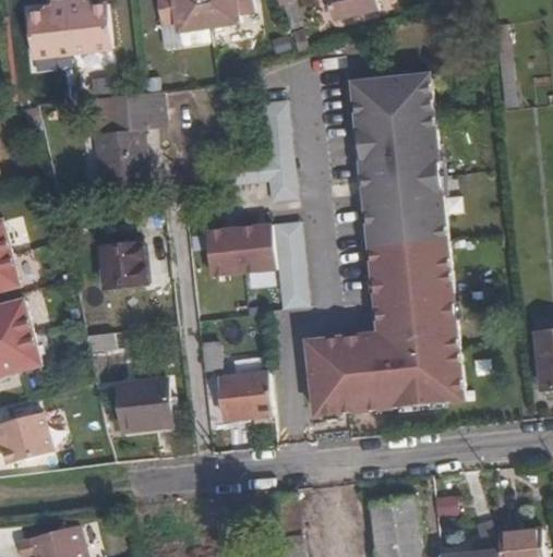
[(72,52),(65,0),(48,0),(48,4),(49,7),(43,8),(23,10),(28,58),(72,52)]
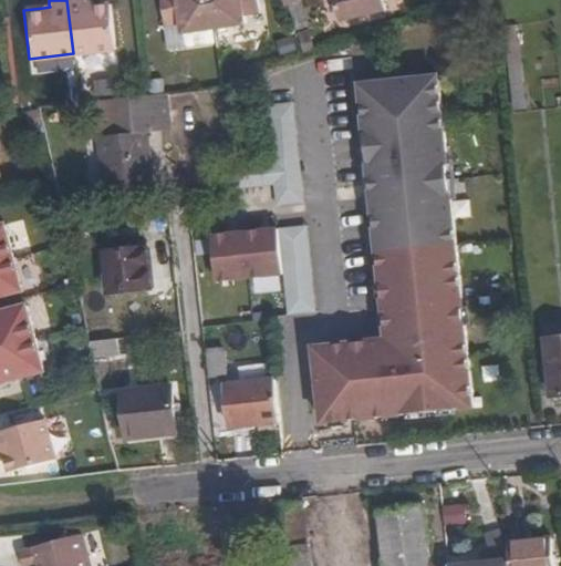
[(85,0),(66,0),(73,53),(117,48),(112,0),(92,2),(85,2),(85,0)]
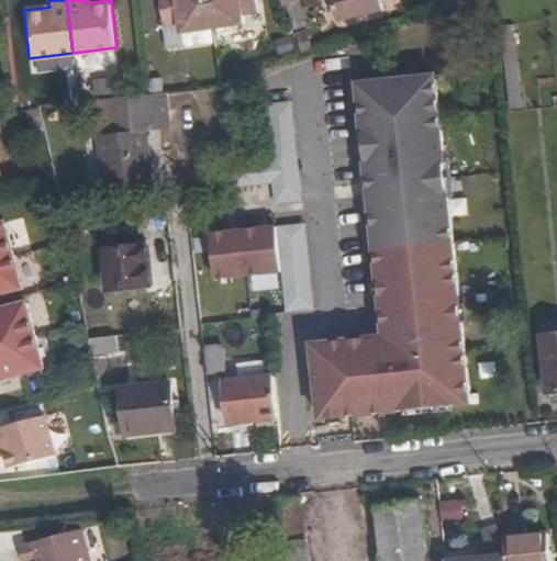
[(207,31),(202,0),(156,0),(159,27),(173,26),(174,34),(179,34),(180,44),(185,47),(209,45),(207,31)]
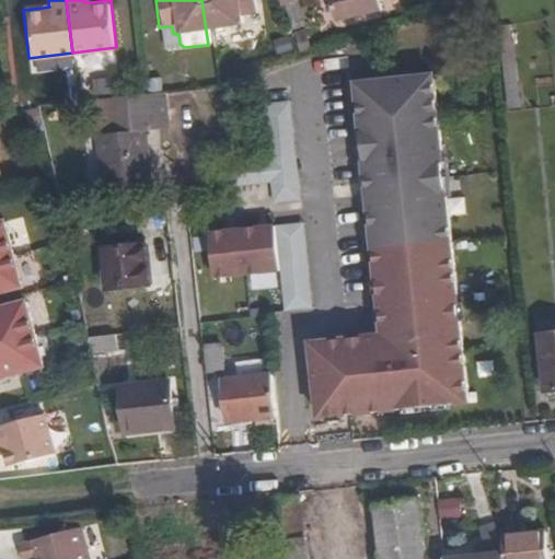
[(201,0),(206,31),(239,26),(238,15),(235,0),(201,0)]
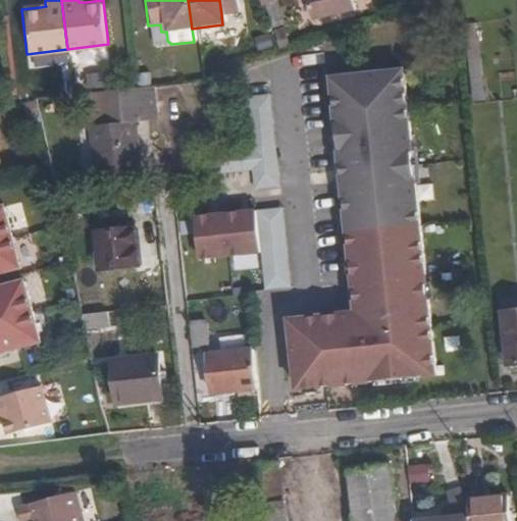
[(235,13),(233,0),(219,0),(221,14),(235,13)]
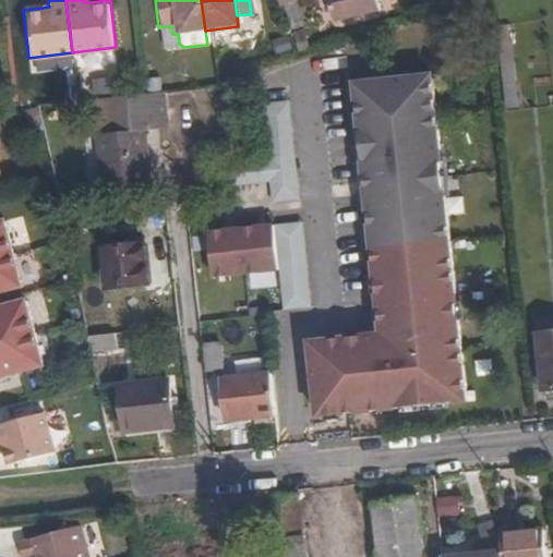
[(332,0),(336,19),(383,8),(381,0),(332,0)]
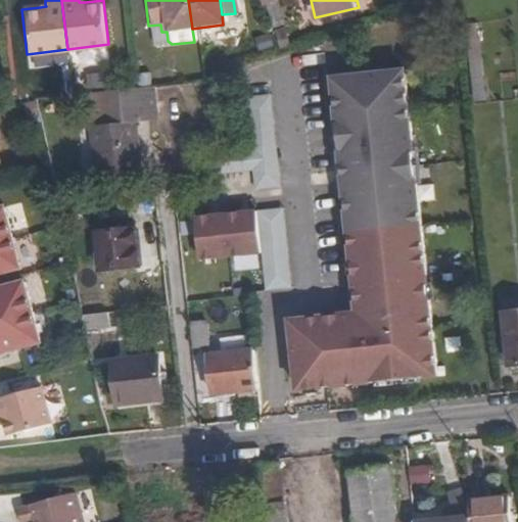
[(472,22),(463,24),(470,102),(483,101),(477,39),(473,39),(472,22)]
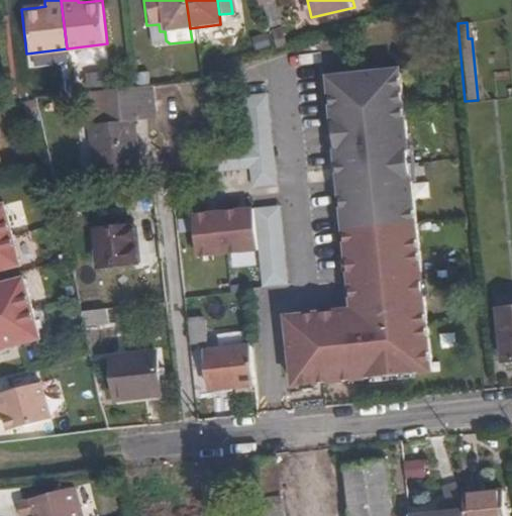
[(396,69),(324,77),(349,309),(283,316),(290,385),(427,371),(396,69)]
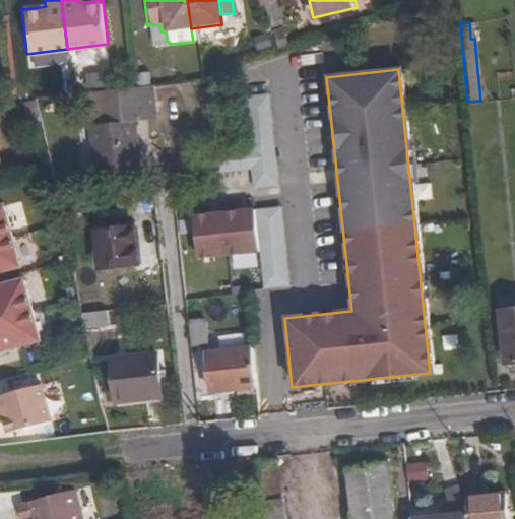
[(240,96),(245,148),(210,151),(212,172),(248,169),(250,189),(275,186),(265,93),(240,96)]
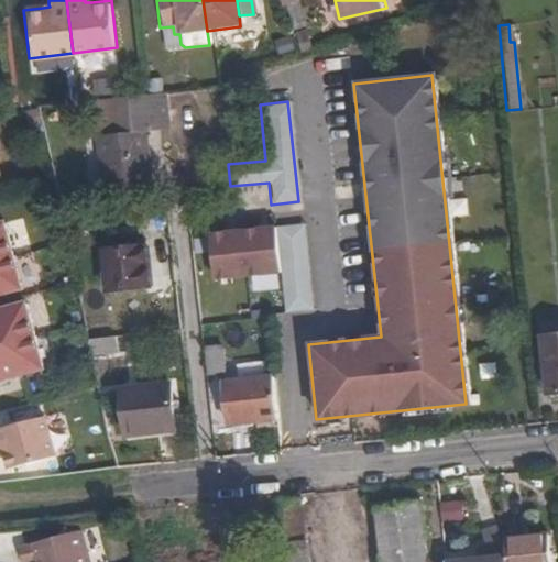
[(151,105),(90,111),(120,117),(131,119),(137,121),(140,121),(142,119),(149,114),(152,112),(151,105)]
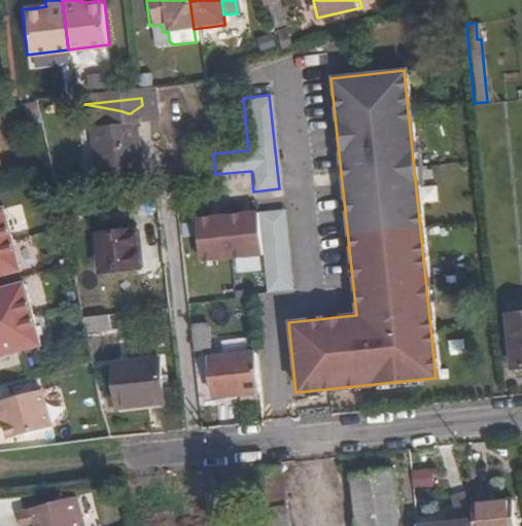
[(144,120),(142,105),(139,107),(133,111),(131,113),(128,113),(123,111),(112,109),(84,104),(94,179),(137,174),(132,121),(144,120)]
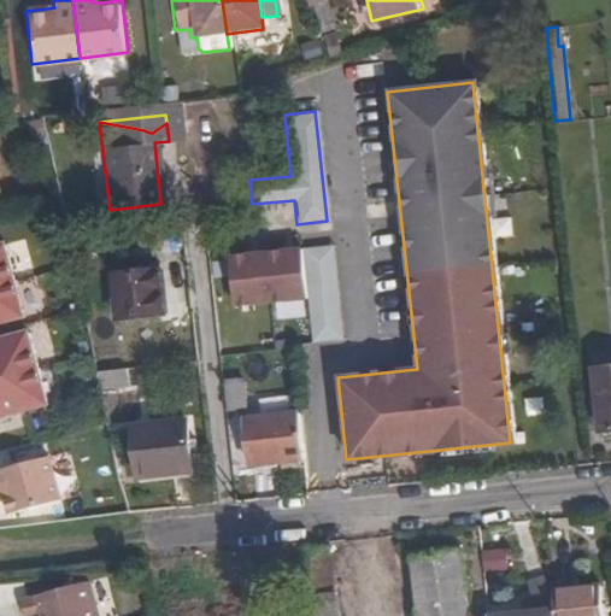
[(0,322),(22,317),(3,245),(0,245),(0,322)]
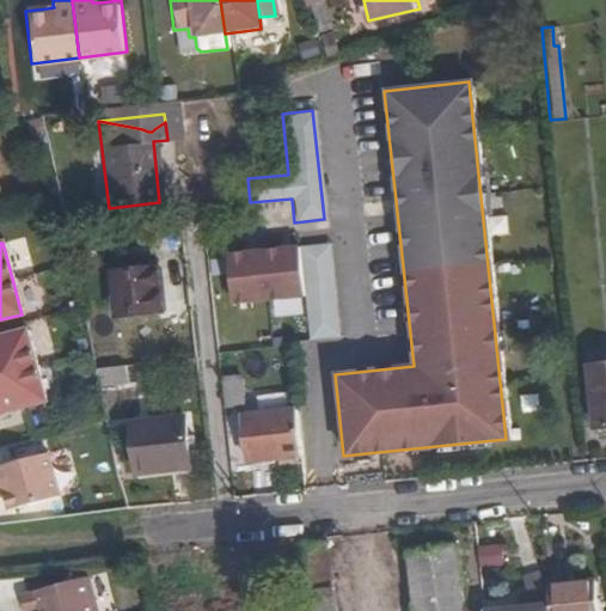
[(295,246),(301,295),(306,338),(336,336),(325,243),(295,246)]
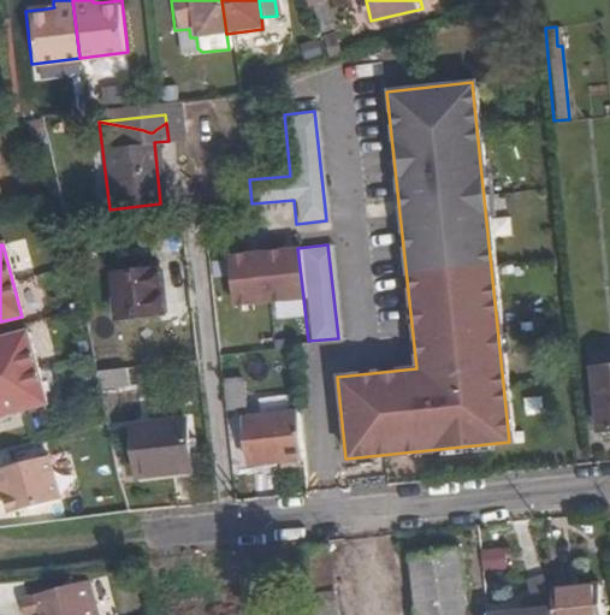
[(297,248),(225,255),(230,305),(303,297),(297,248)]
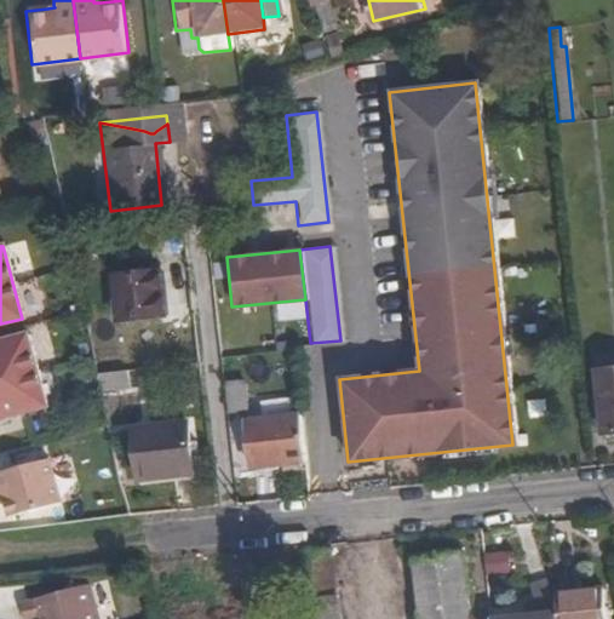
[(158,317),(151,269),(112,273),(116,321),(158,317)]
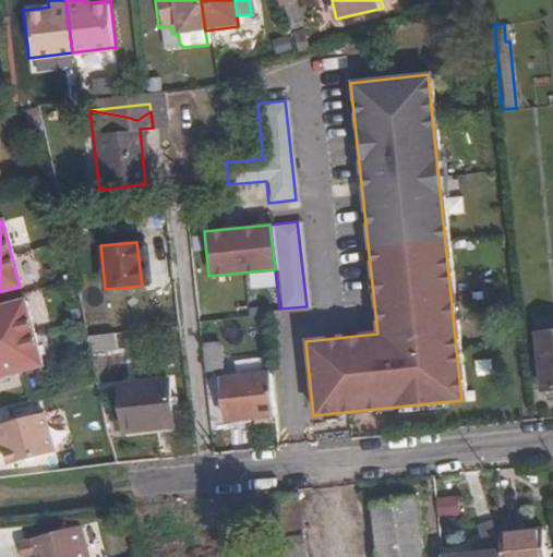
[(0,376),(41,365),(24,301),(0,306),(0,376)]
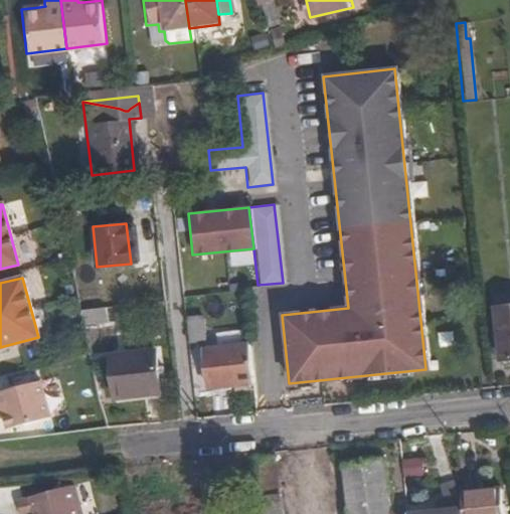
[(509,357),(509,305),(492,308),(498,359),(509,357)]
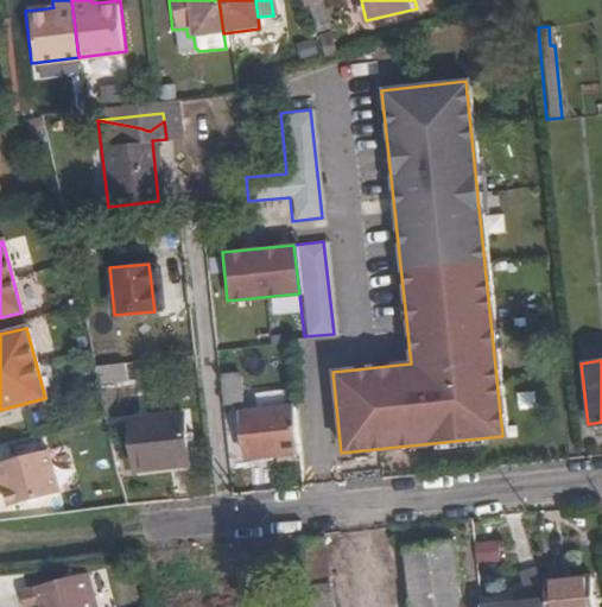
[(105,384),(125,381),(122,365),(102,367),(105,384)]
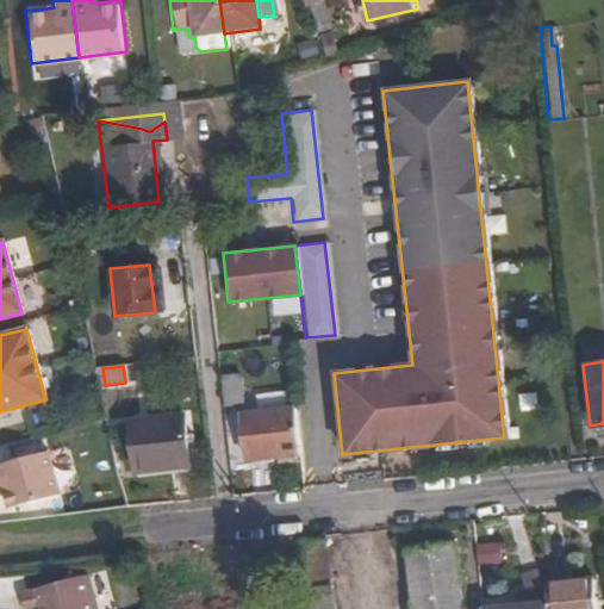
[(220,404),(240,402),(237,374),(218,377),(220,404)]
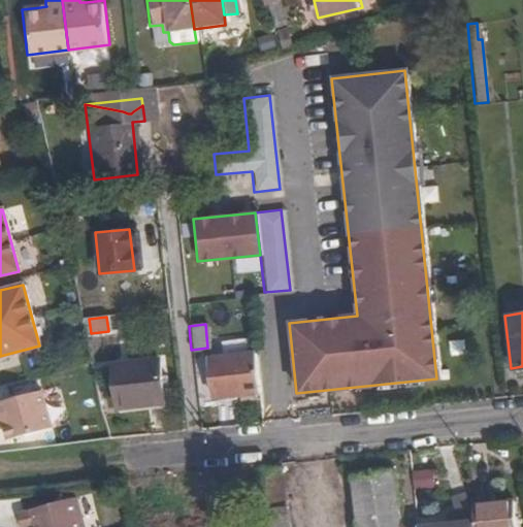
[(209,398),(257,393),(253,353),(205,358),(209,398)]
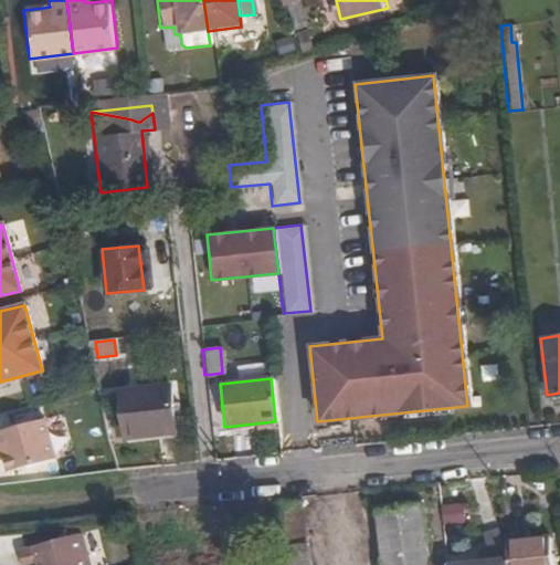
[(172,429),(168,386),(118,391),(123,435),(172,429)]
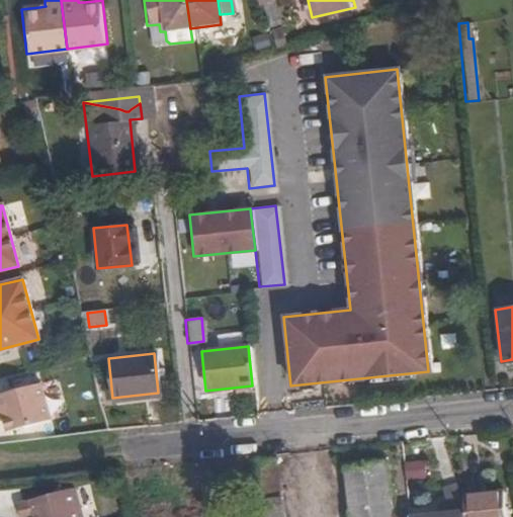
[(0,389),(31,379),(28,369),(0,377),(0,389)]
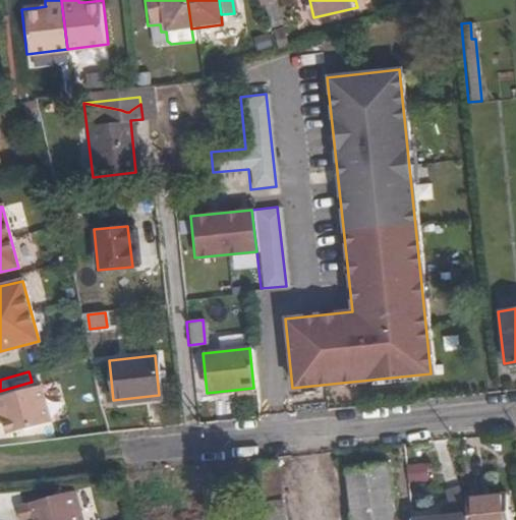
[(0,426),(2,435),(46,423),(36,387),(0,396),(0,426)]
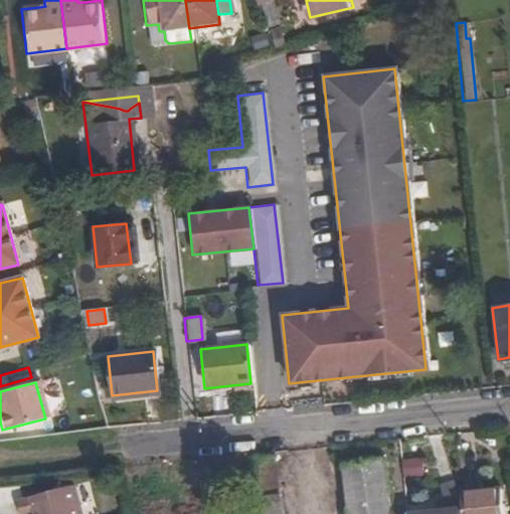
[(416,472),(414,454),(397,456),(399,474),(416,472)]
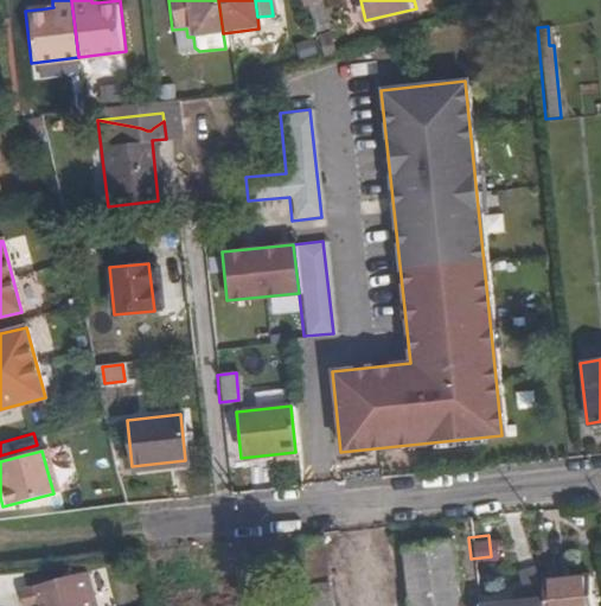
[(326,580),(321,537),(295,540),(300,584),(326,580)]
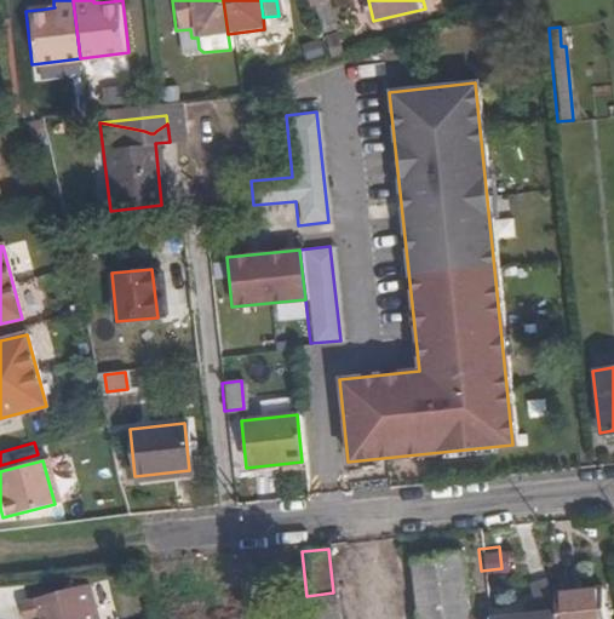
[(465,618),(457,554),(408,560),(415,618),(465,618)]
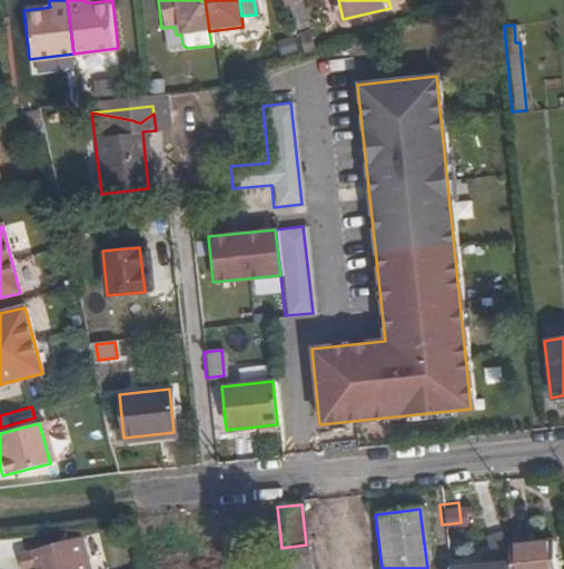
[(482,536),(491,565),(507,562),(507,561),(498,531),(482,536)]
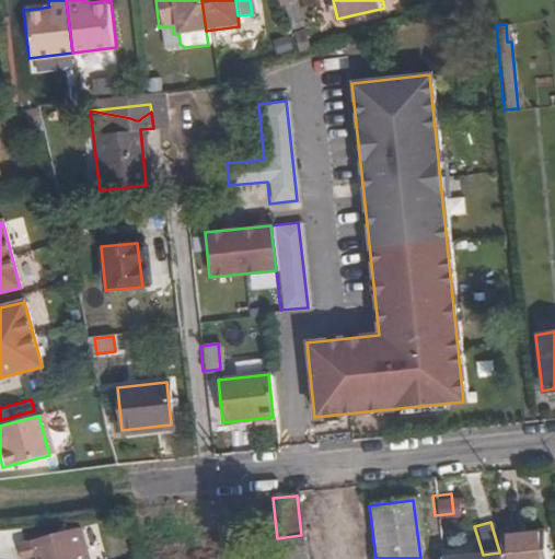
[(85,558),(76,523),(14,540),(19,558),(31,555),(32,558),(85,558)]
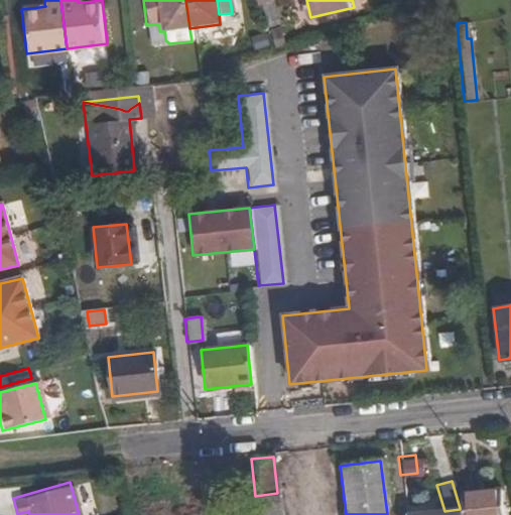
[(501,514),(499,489),(459,493),(460,508),(460,509),(460,514),(501,514)]
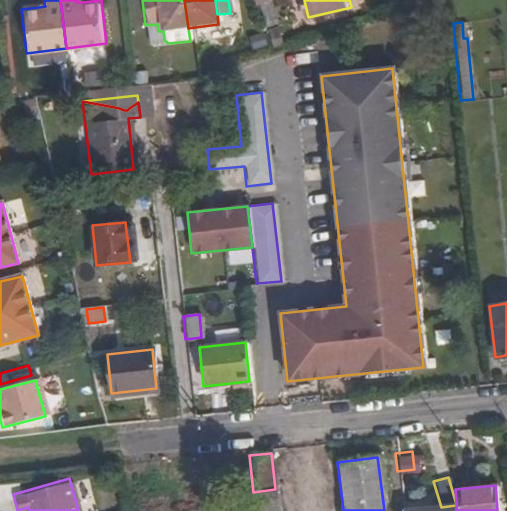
[(277,510),(275,489),(253,492),(211,496),(212,510),(277,510)]
